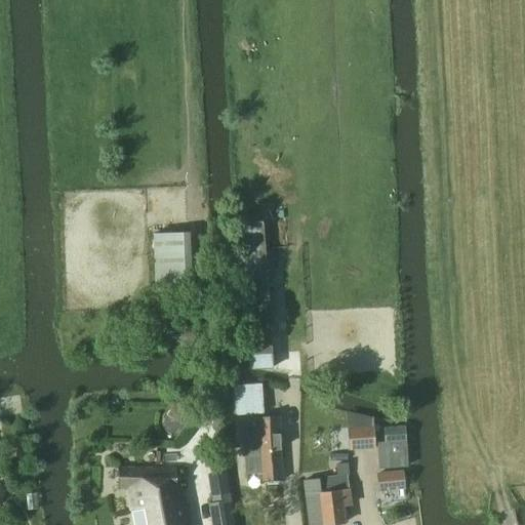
[(248,370),(272,368),(263,221),(239,223),(248,370)]
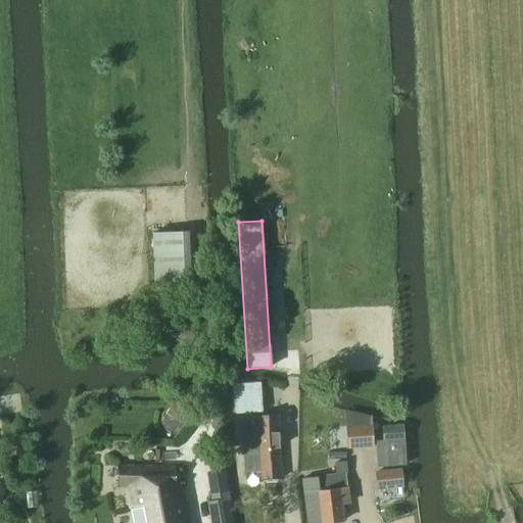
[(189,232),(152,233),(154,293),(191,292),(189,232)]
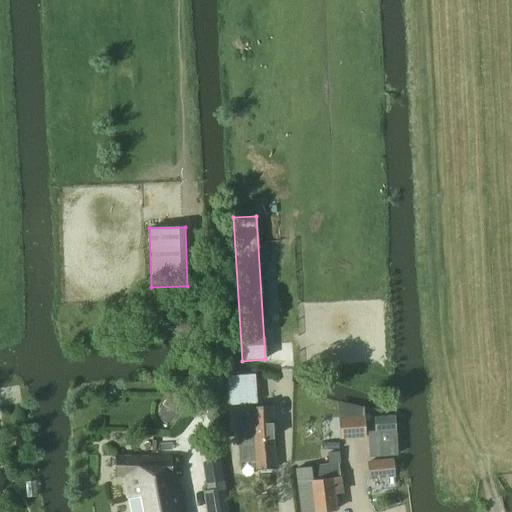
[(256,404),(254,376),(227,377),(229,406),(256,404)]
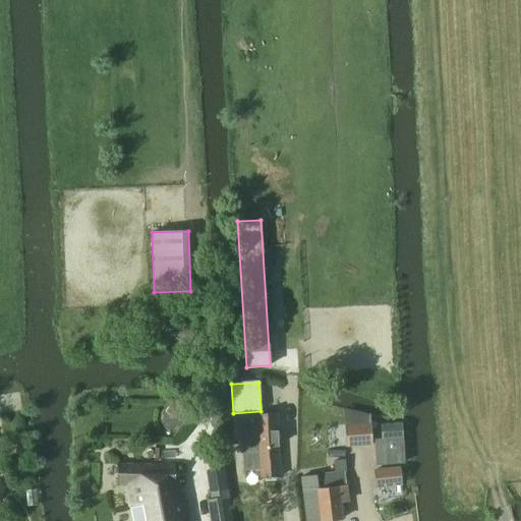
[(370,444),(369,422),(368,414),(343,409),(343,424),(345,446),(370,444)]
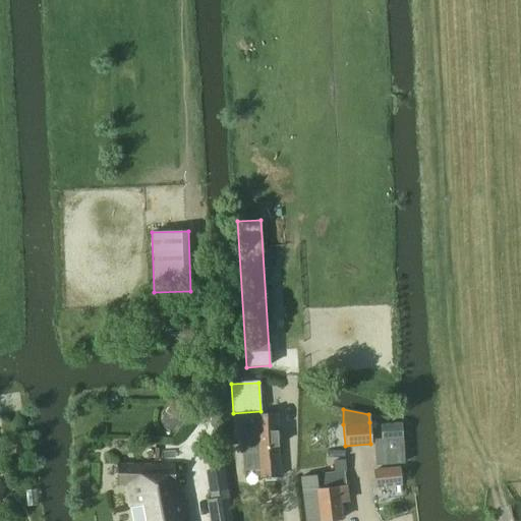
[(279,475),(275,415),(275,413),(239,415),(243,468),(258,467),(259,476),(279,475)]
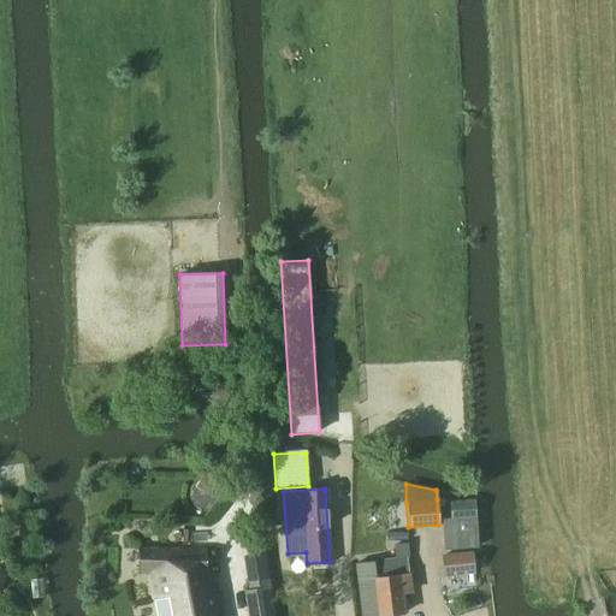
[(450,503),(454,549),(478,548),(474,502),(450,503)]
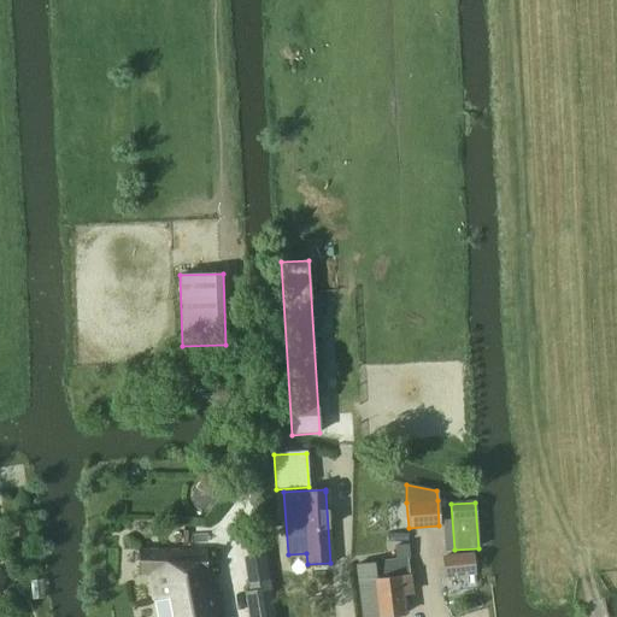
[(409,544),(394,546),(395,559),(407,558),(410,558),(409,544)]
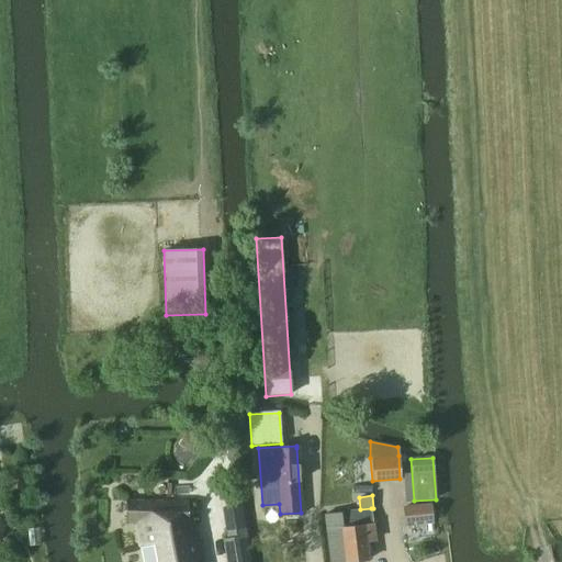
[(143,561),(198,561),(187,502),(126,502),(126,523),(136,526),(143,561)]
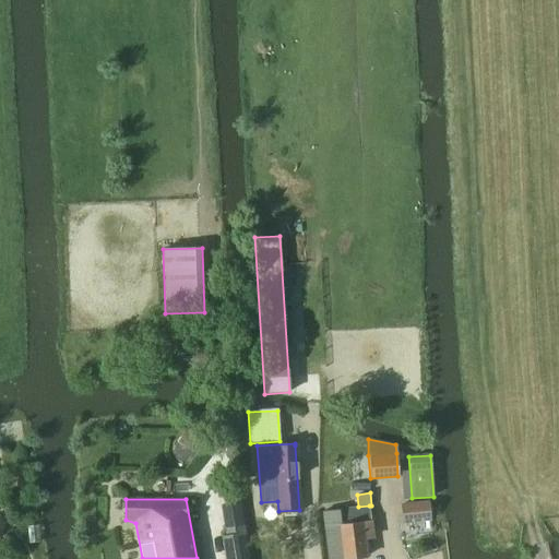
[(238,502),(221,506),(226,536),(244,533),(238,502)]
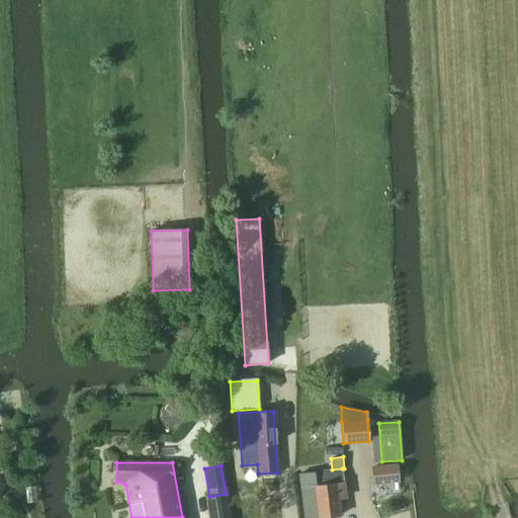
[(374,485),(399,482),(397,465),(372,467),(374,485)]
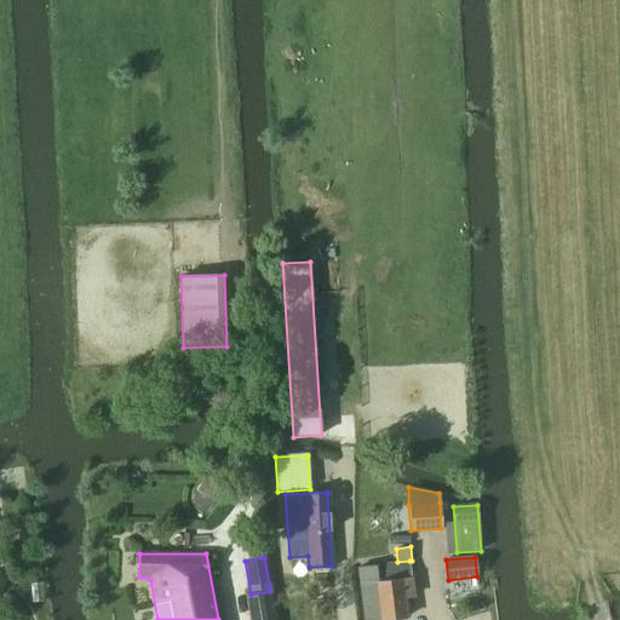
[(405,596),(413,595),(409,561),(397,562),(357,568),(363,619),(380,619),(407,616),(405,596)]
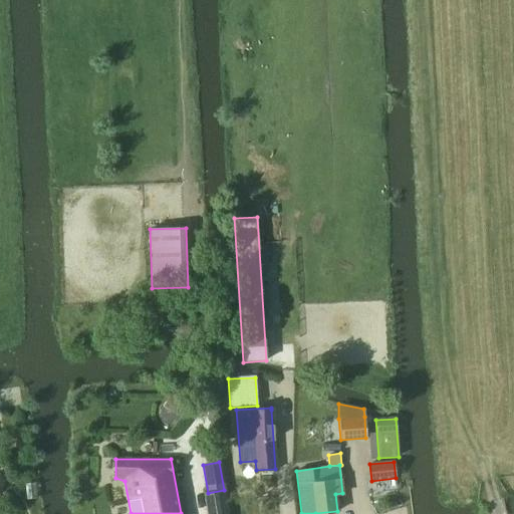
[(208,493),(204,493),(207,513),(227,513),(224,490),(208,493)]
